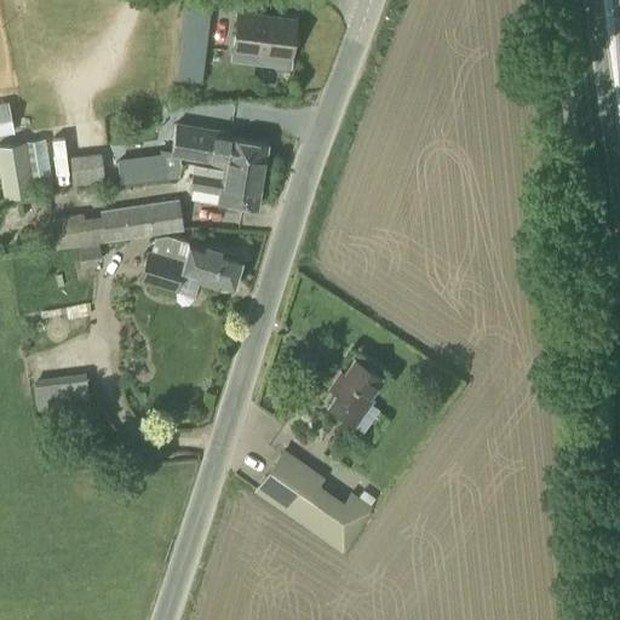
[(211,0),(184,0),(183,15),(210,18),(211,0)]
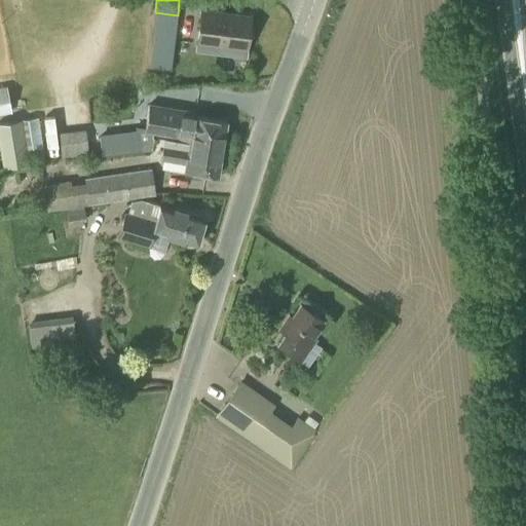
[(248,50),(252,17),(200,10),(196,43),(248,50)]
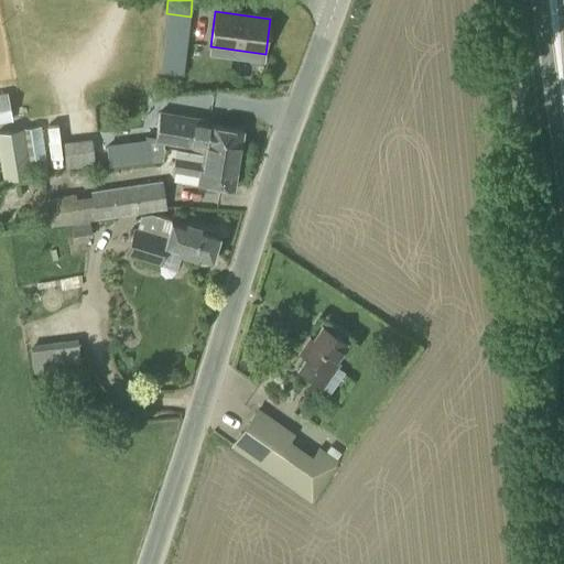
[(188,36),(164,33),(161,53),(185,56),(188,36)]
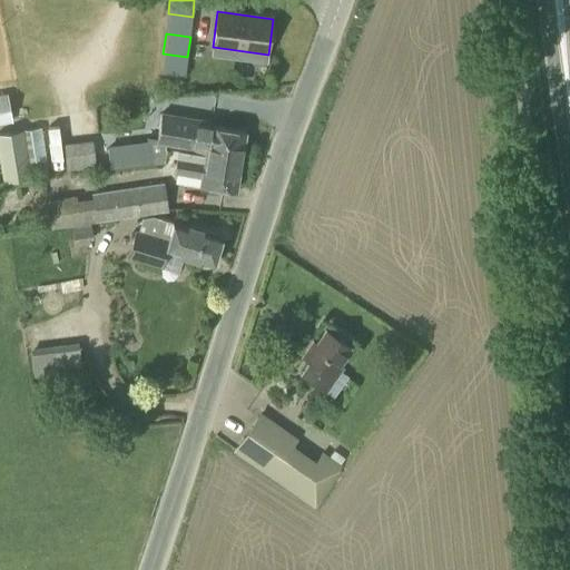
[(0,124),(12,123),(8,94),(0,95),(0,124)]
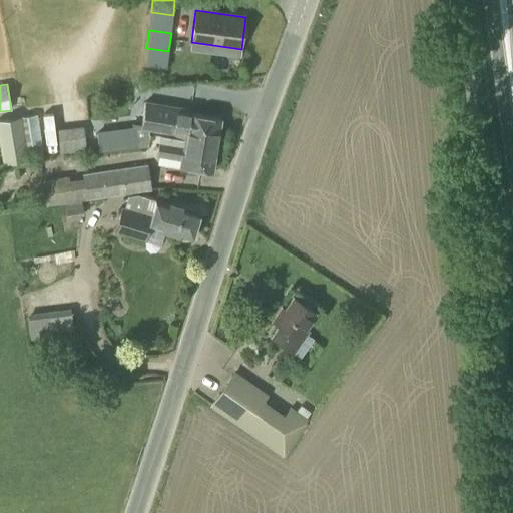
[(182,141),(217,148),(221,122),(186,116),(187,112),(133,103),(130,123),(88,128),(90,152),(148,146),(149,134),(183,139),(182,141)]
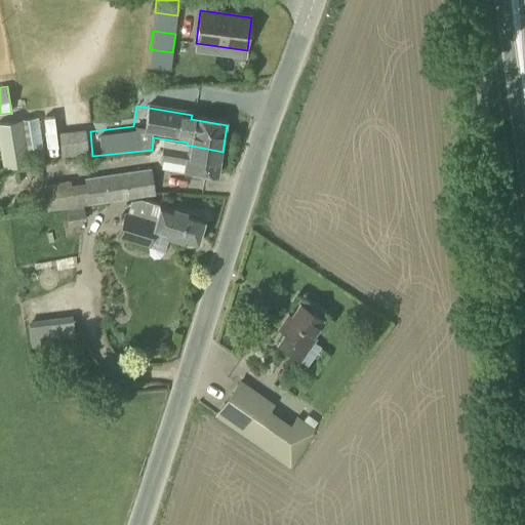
[(0,153),(2,168),(29,163),(29,161),(40,159),(40,155),(42,154),(37,117),(0,123),(0,153)]
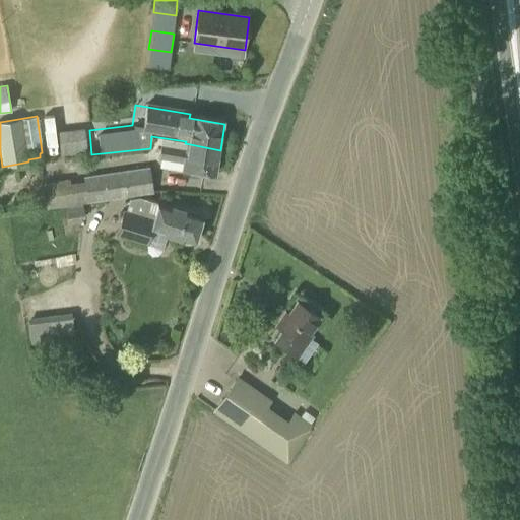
[(220,150),(185,143),(185,146),(161,142),(158,161),(184,166),(183,171),(216,177),(220,150)]
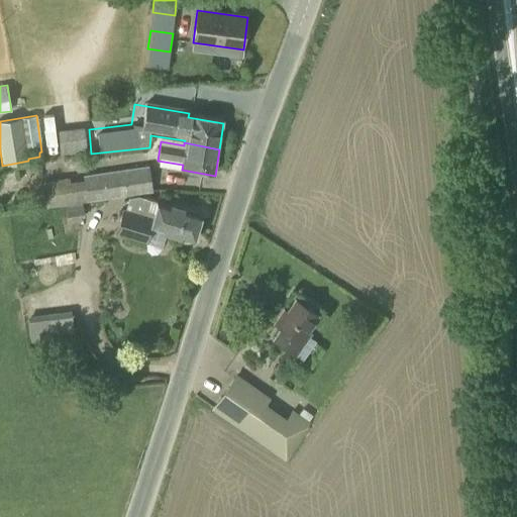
[(151,192),(148,167),(83,176),(83,180),(70,182),(69,178),(41,182),(45,208),(151,192)]
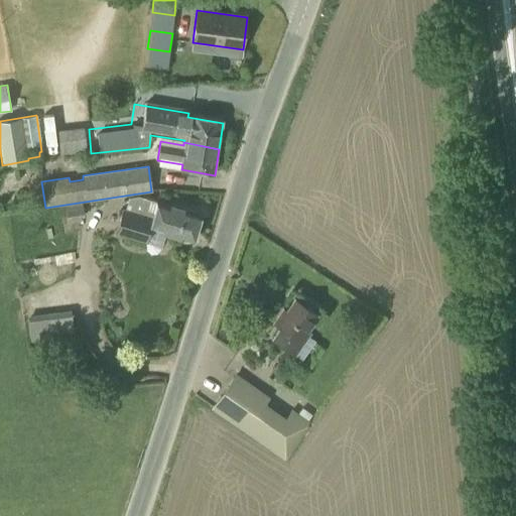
[(200,213),(138,196),(129,198),(126,210),(123,209),(117,231),(145,239),(149,225),(194,237),(200,213)]
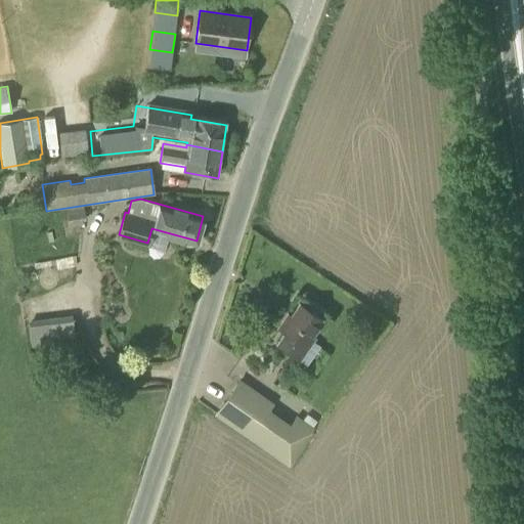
[(68,223),(86,221),(84,206),(66,209),(68,223)]
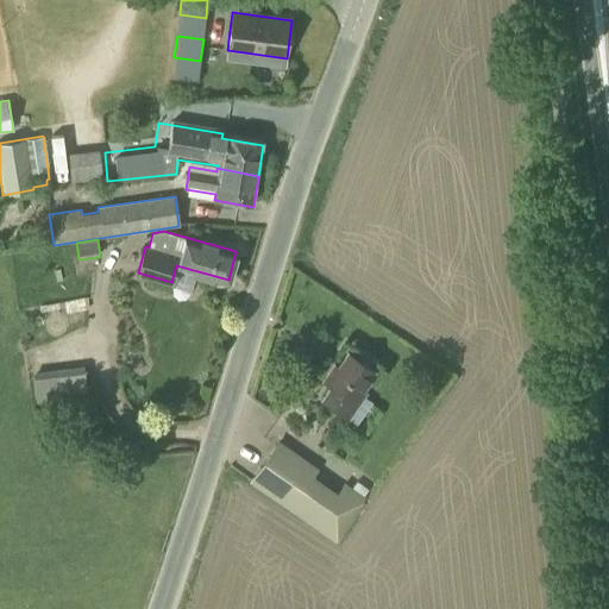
[(49,318),(55,341),(73,338),(67,313),(49,318)]
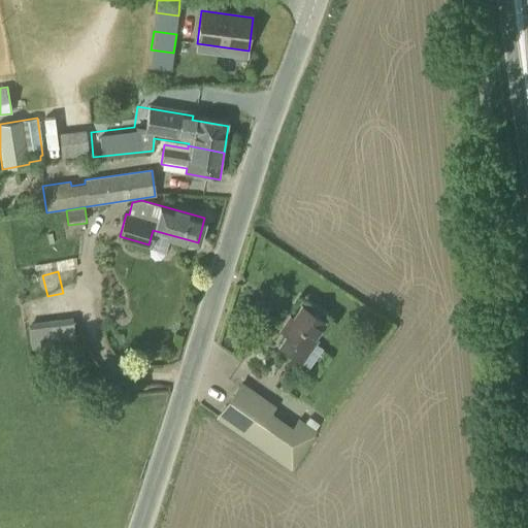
[(286,335),(277,348),(300,363),(306,355),(317,339),(311,336),(323,321),(300,306),(292,319),(289,317),(279,330),(286,335)]
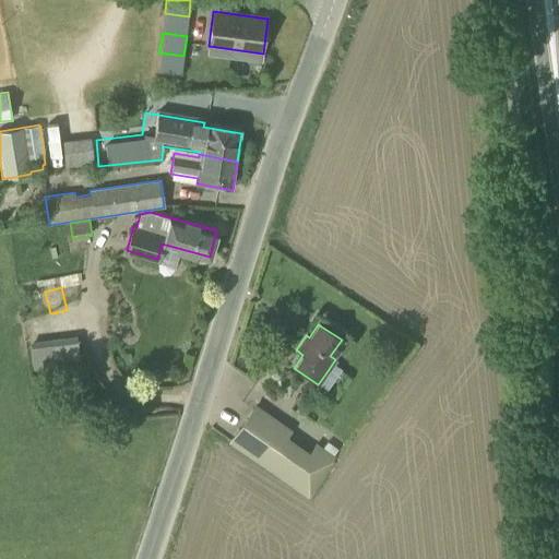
[(56,361),(80,359),(76,336),(52,339),(56,361)]
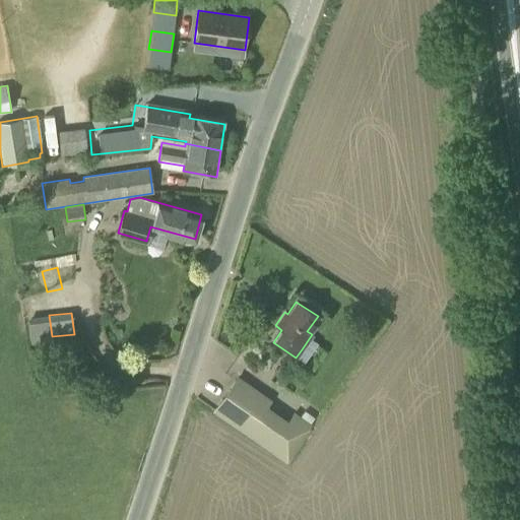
[(235,383),(214,412),(247,435),(265,407),(267,405),(235,383)]
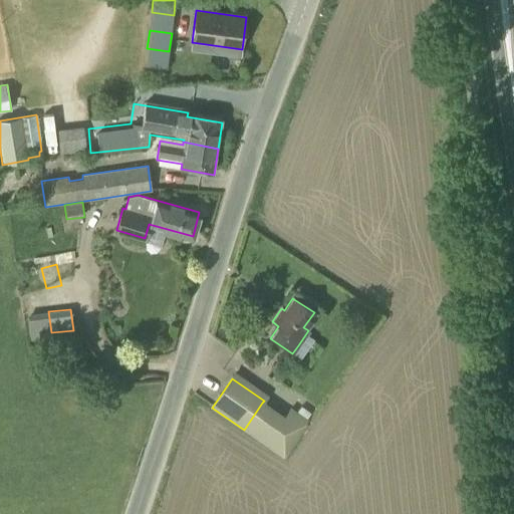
[(291,409),(284,418),(301,430),(308,421),(306,419),(296,413),(291,409)]
